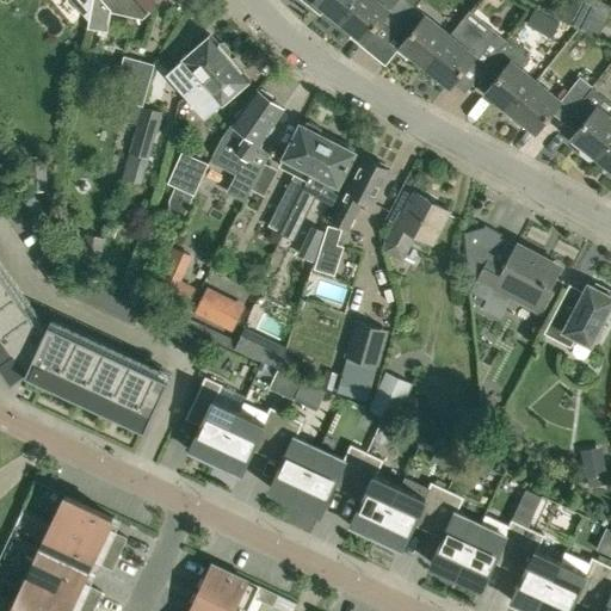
[(72,0),(88,20),(93,0),(72,0)]
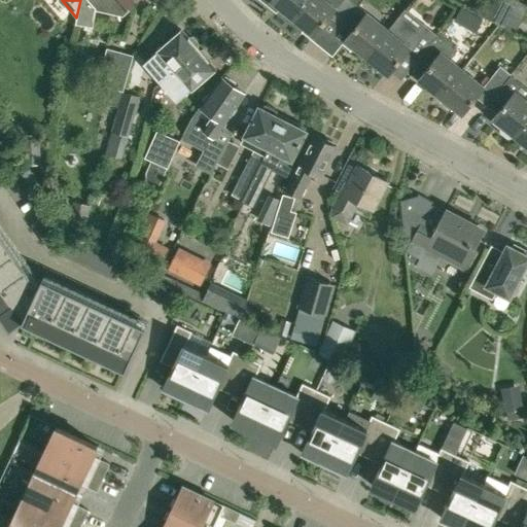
[(80,0),(76,18),(75,24),(93,27),(96,9),(123,14),(128,10),(126,8),(134,0),(80,0)]
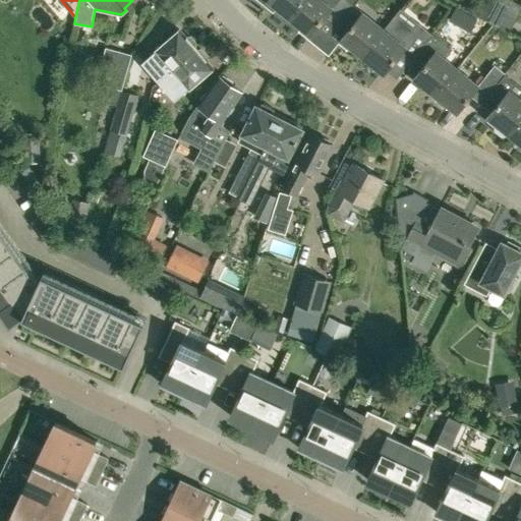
[(268,0),(290,17),(304,0),(268,0)]
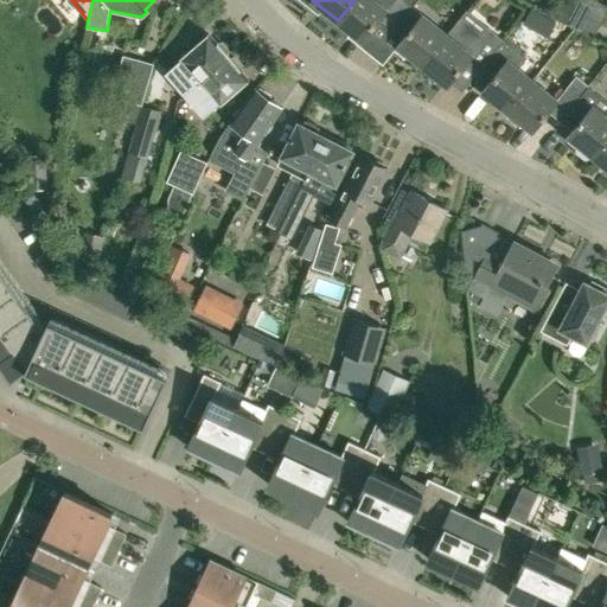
[(355,0),(338,20),(363,40),(379,20),(391,31),(408,11),(411,5),(415,0),(355,0)]
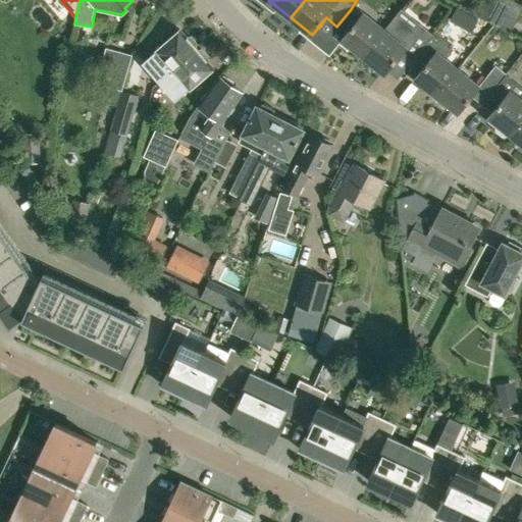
[(498,0),(498,1),(488,20),(499,27),(512,0),(498,0)]
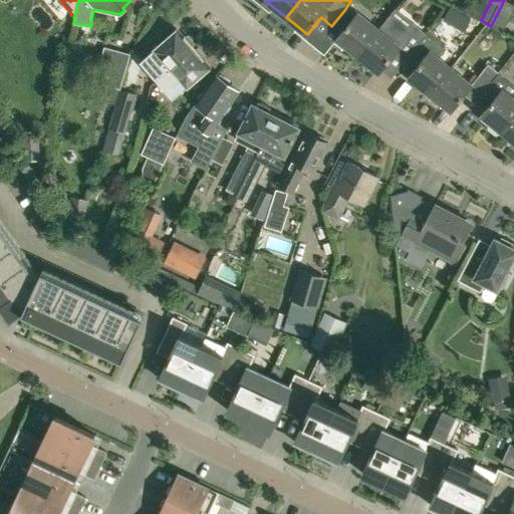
[(513,4),(505,0),(504,0),(491,26),(501,31),(513,7),(513,4)]
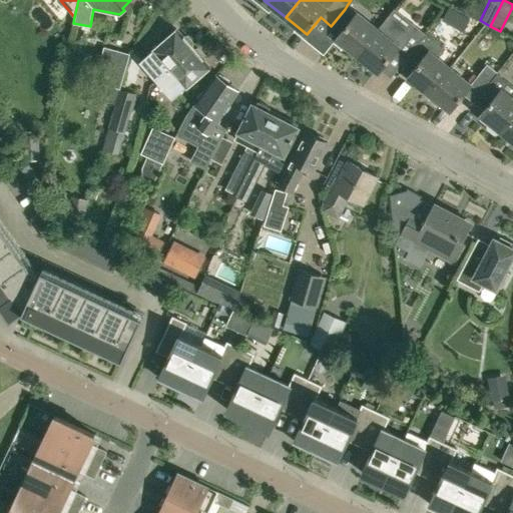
[(345,9),(331,26),(341,33),(337,38),(345,45),(358,56),(380,28),(360,12),(359,13),(348,4),(345,9)]
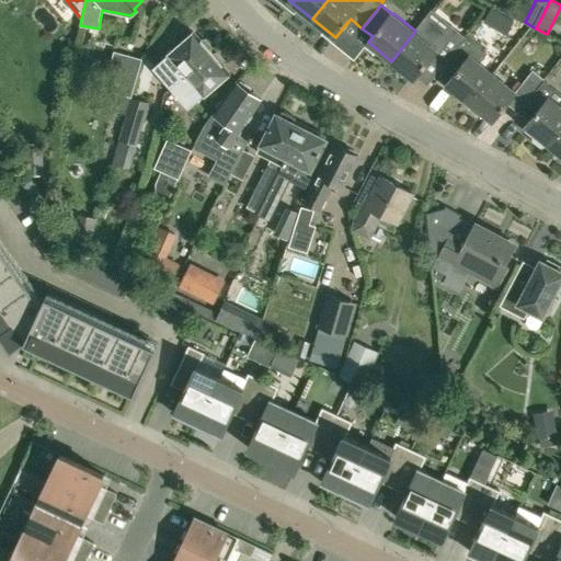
[(490,25),(497,11),(492,8),(483,22),(490,25)]
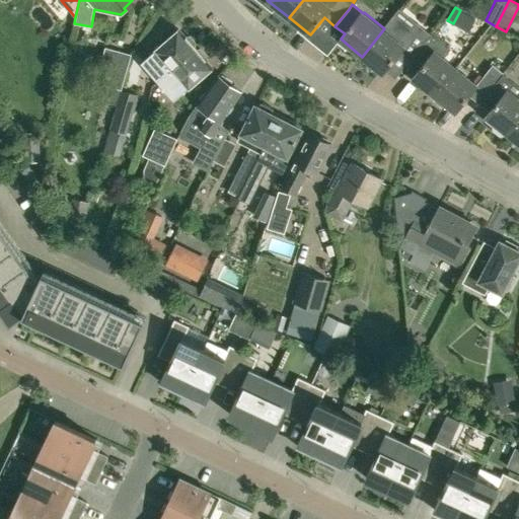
[(384,28),(362,57),(382,73),(384,70),(395,78),(406,64),(406,65),(425,43),(431,34),(416,22),(403,38),(408,42),(404,45),(384,28)]
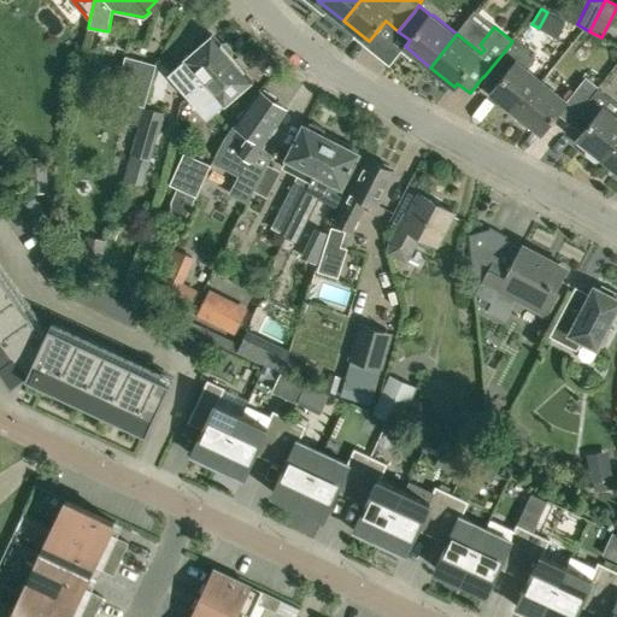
[(182,86),(191,95),(234,57),(231,54),(233,51),(225,43),(222,42),(215,34),(170,72),(182,86)]
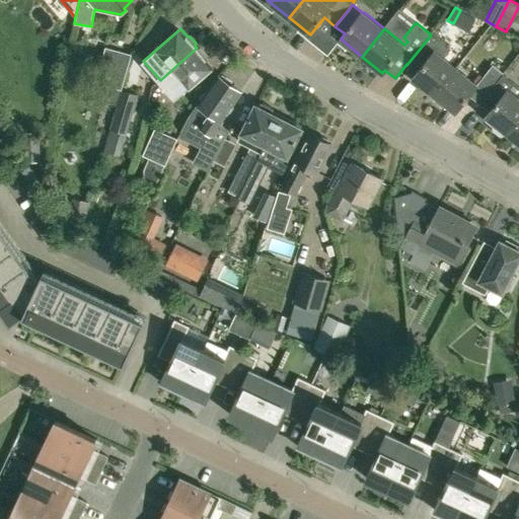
[(425,43),(406,65),(416,72),(413,77),(434,95),(456,67),(444,57),(450,50),(431,34),(425,43)]
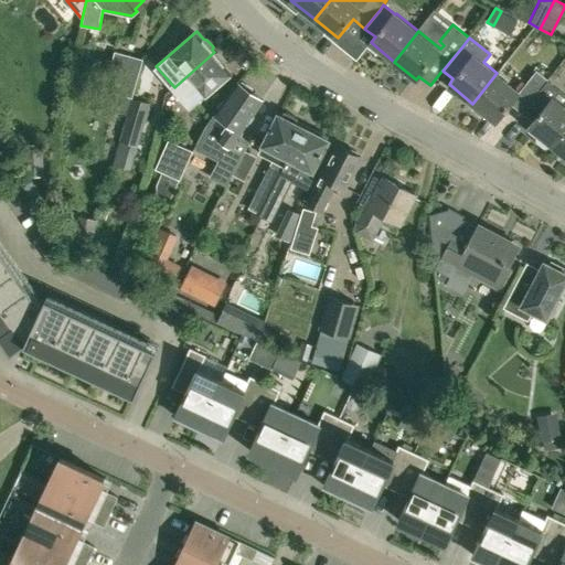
[(214,52),(174,87),(192,107),(232,72),(225,64),(225,61),(220,54),(216,54),(214,52)]
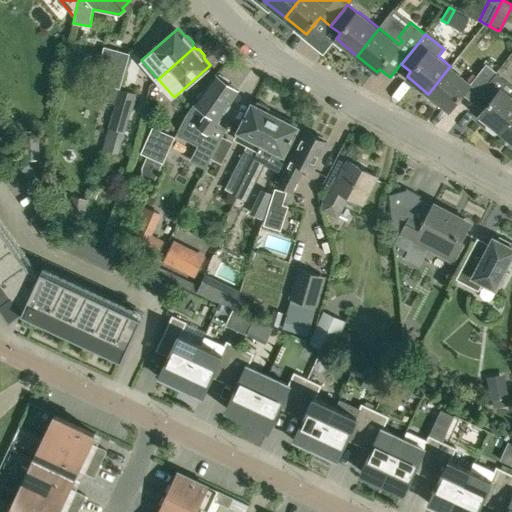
[(115,104),(120,88),(129,53),(116,50),(102,100),(115,104)]
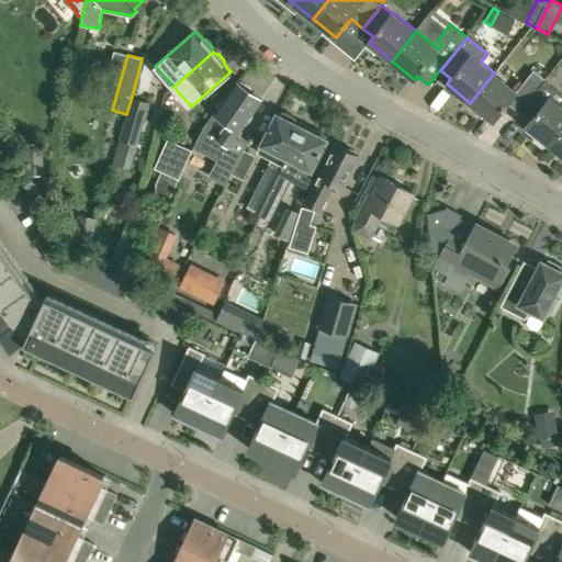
[(516,91),(494,72),(470,103),(492,121),(507,102),(519,112),(544,79),(534,70),(516,91)]
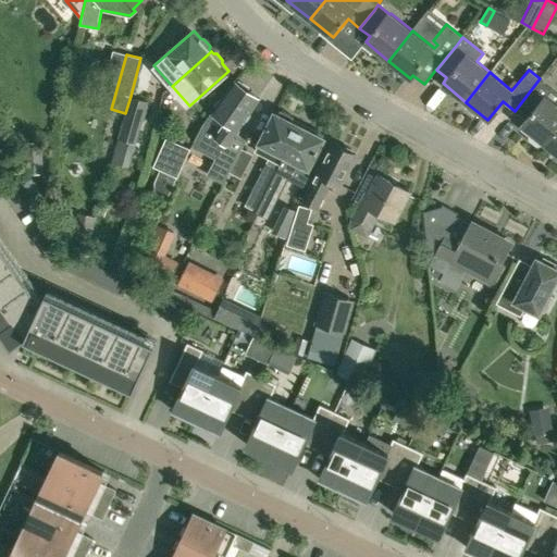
[(556,93),(540,78),(515,111),(524,119),(520,124),(531,133),(529,136),(529,139),(536,145),(540,145),(542,143),(544,144),(556,127),(556,93)]
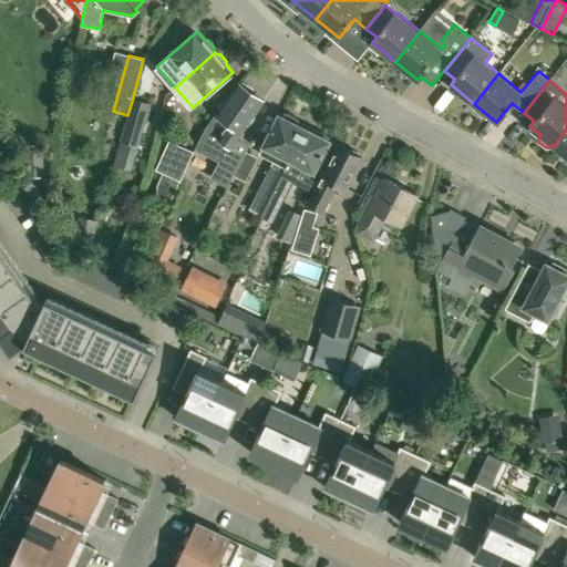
[(217,111),(208,124),(196,148),(217,158),(209,174),(226,183),(250,137),(241,132),(243,130),(264,99),(253,91),(255,88),(244,81),(241,83),(239,82),(219,112),(217,111)]
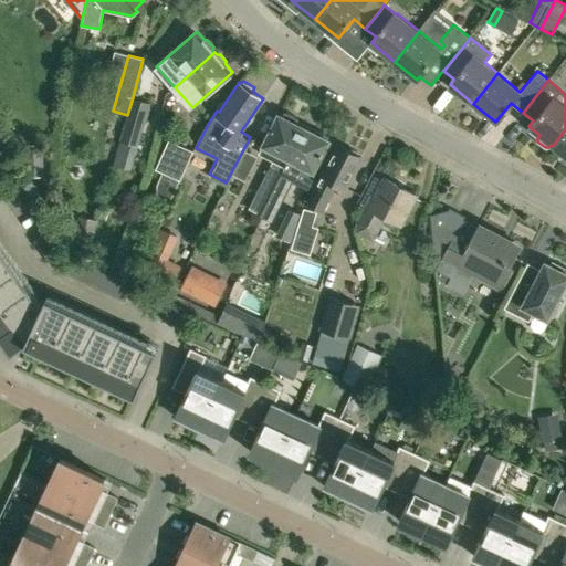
[(133,97),(127,115),(114,165),(130,170),(150,103),(133,97)]
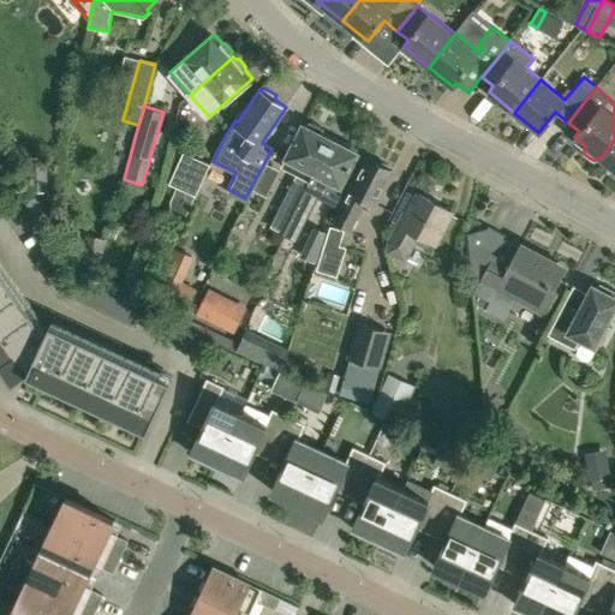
[(284,166),(297,173),(270,226),(282,232),(310,180),(333,136),(323,131),(326,127),(311,120),(308,126),(304,124),(286,157),(287,159),(284,166)]
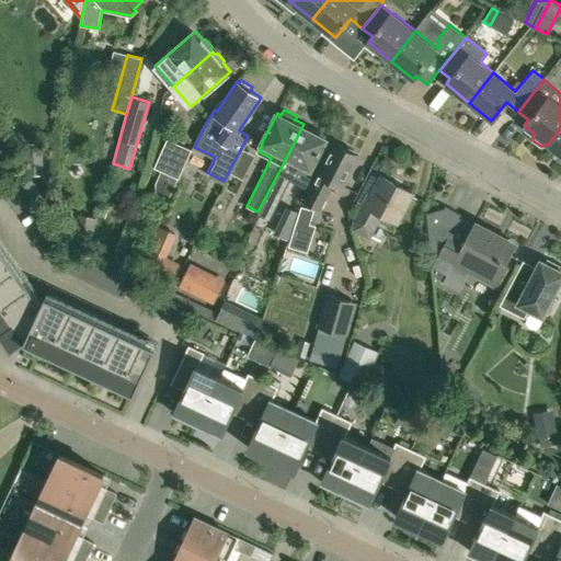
[(258,212),(270,218),(293,170),(294,170),(298,162),(311,169),(327,138),(324,137),(325,136),(304,124),(283,164),(258,212)]
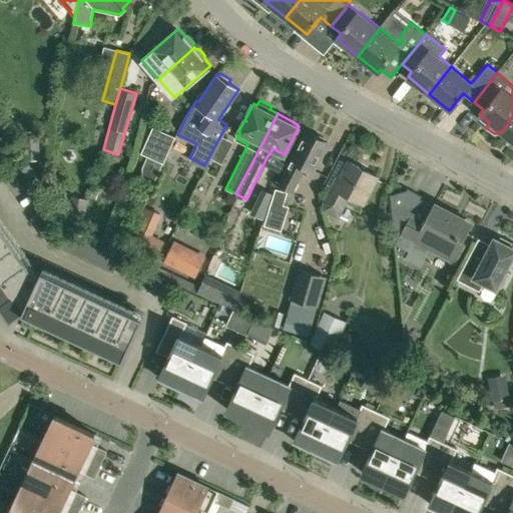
[(512,117),(501,132),(512,141),(512,117)]
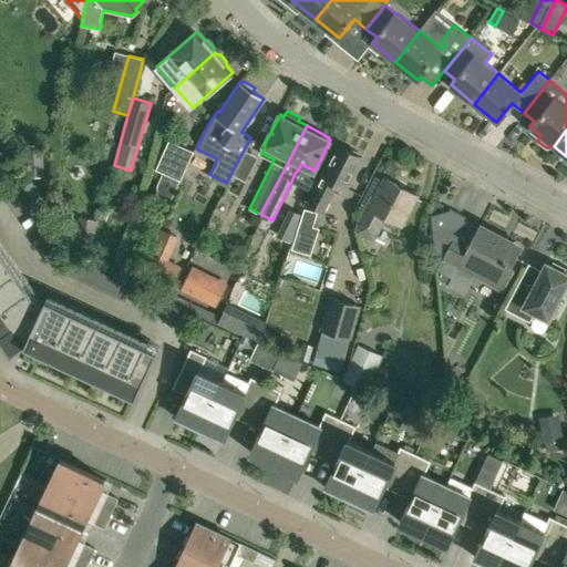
[(194,151),(169,140),(156,169),(181,179),(194,151)]
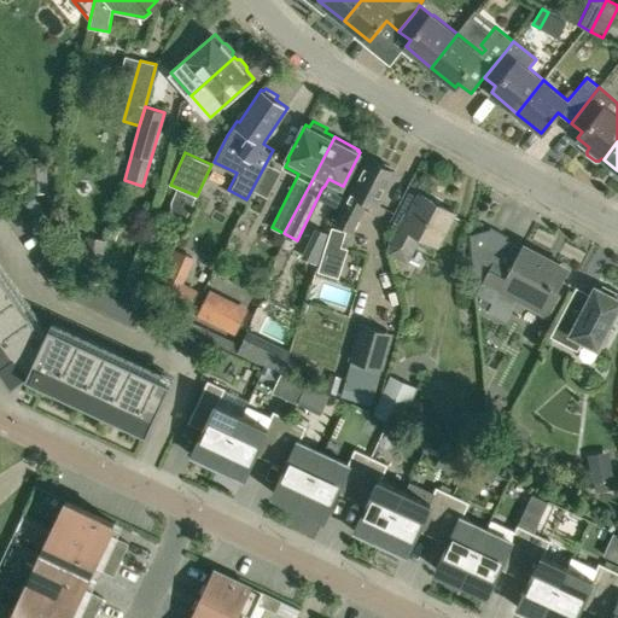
[(395,170),(368,157),(337,221),(351,228),(367,199),(377,205),(395,170)]
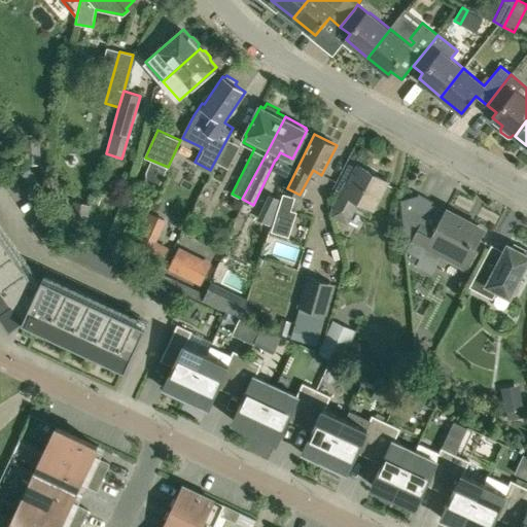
[(39,148),(24,149),(25,165),(40,164),(39,148)]
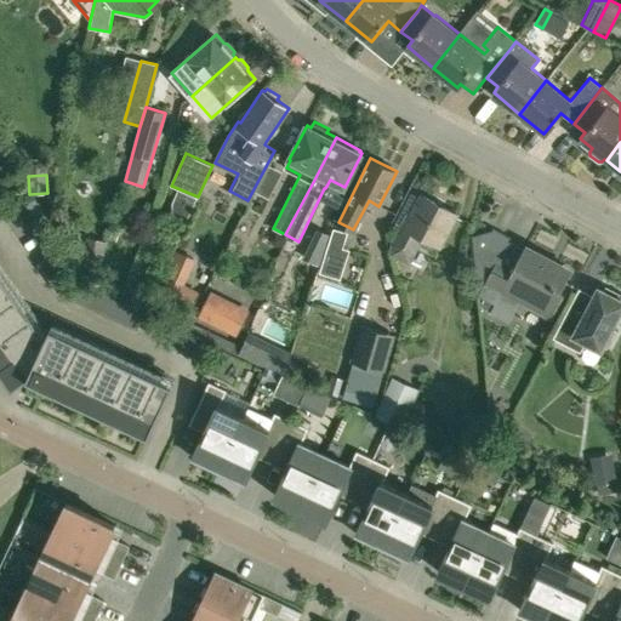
[(421,194),(392,249),(408,257),(416,241),(431,249),(438,245),(442,246),(459,214),(421,194)]
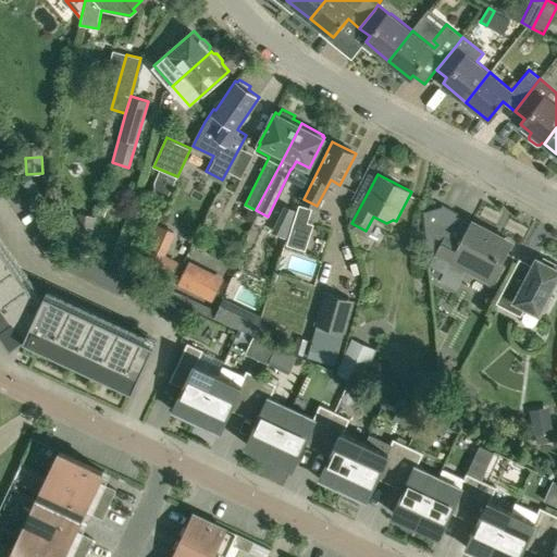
[(458,243),(444,234),(457,212),(442,205),(441,207),(425,210),(426,251),(433,255),(429,264),(444,273),(452,259),(492,281),(511,245),(470,222),(458,243)]
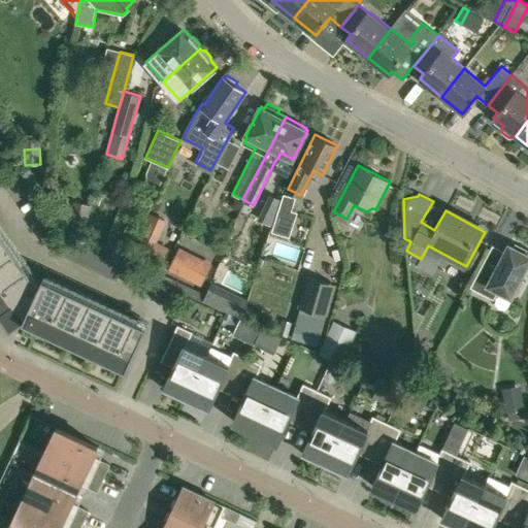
[(73,201),(66,228),(85,232),(91,205),(73,201)]
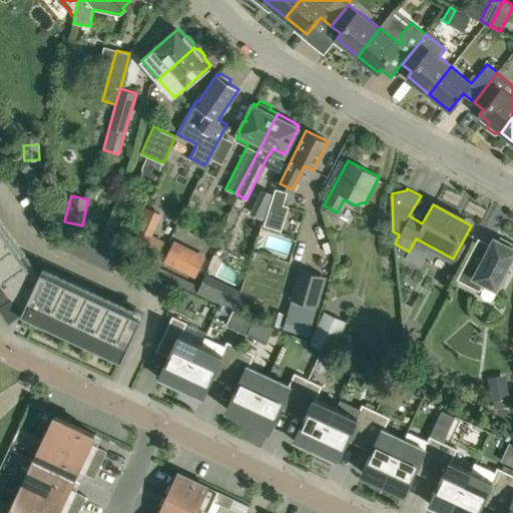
[(136,234),(154,238),(160,209),(142,205),(136,234)]
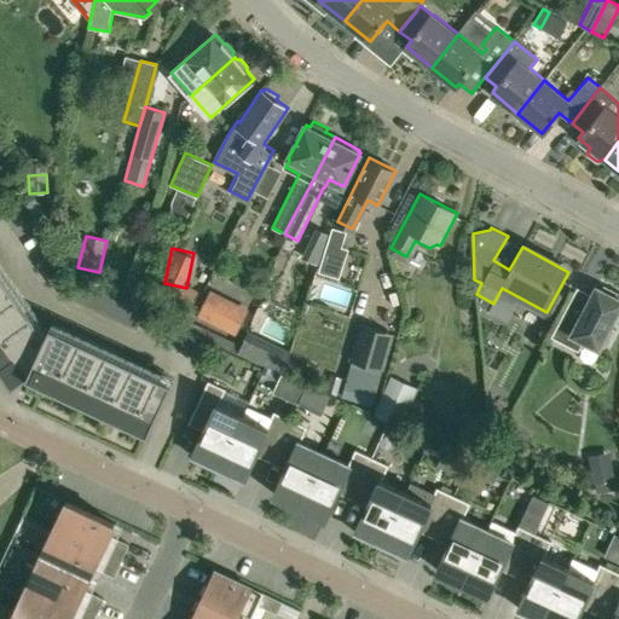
[(25,377),(120,422),(148,434),(172,383),(50,327),(45,337),(0,273),(0,368),(13,359),(25,377)]
